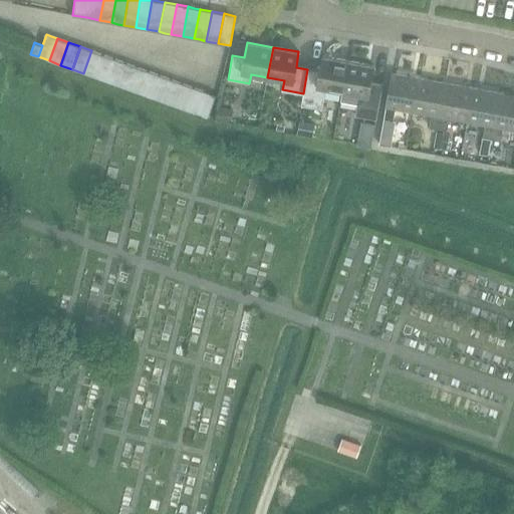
[(91,50),(83,73),(94,77),(102,54),(97,52),(91,50)]
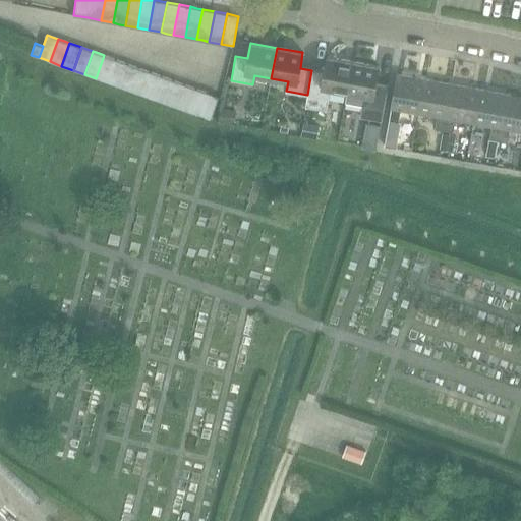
[(104,55),(96,78),(102,80),(107,82),(116,59),(110,57),(104,55)]
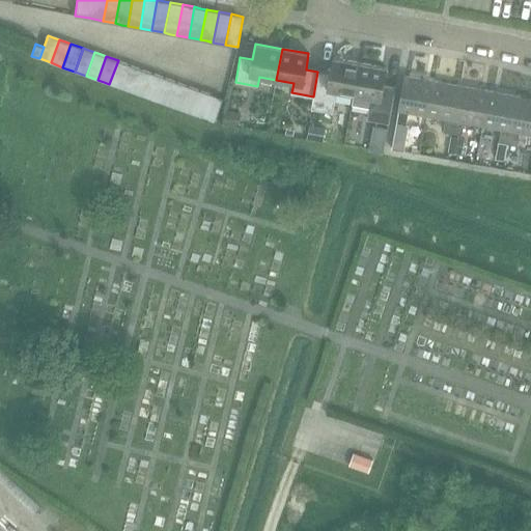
[(330,74),(317,72),(313,96),(311,110),(333,113),(337,91),(354,94),(360,62),(333,58),(330,74)]
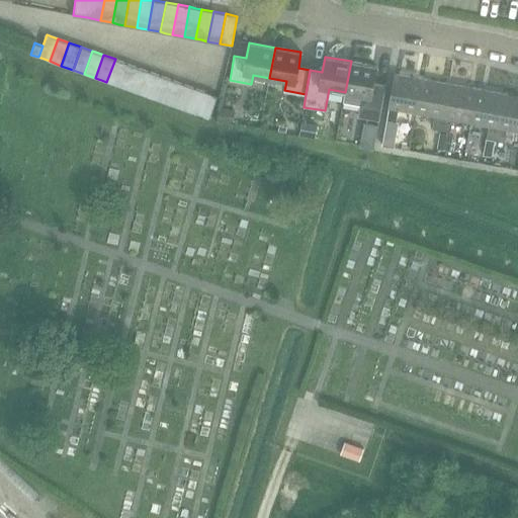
[(115,59),(106,82),(118,86),(126,63),(120,61),(115,59)]
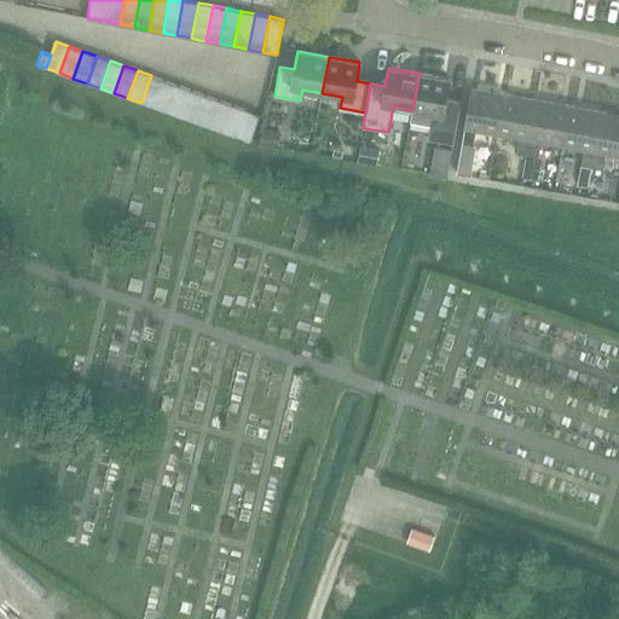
[(450,79),(420,73),(412,110),(433,114),(428,139),(452,144),(461,100),(446,98),(450,79)]
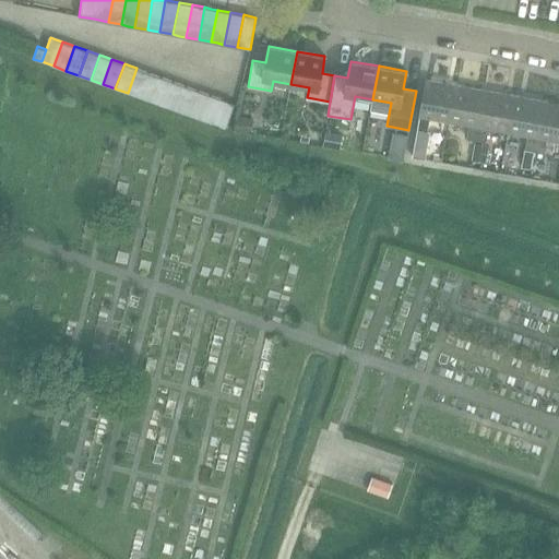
[(137,68),(128,93),(140,97),(149,72),(142,70),(137,68)]
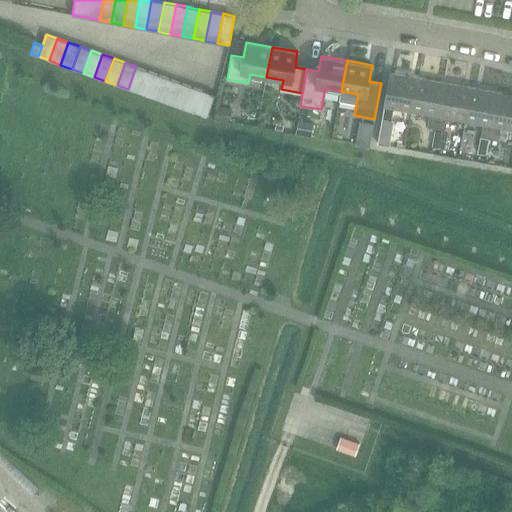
[(136,66),(128,89),(139,93),(147,70),(142,68),(136,66)]
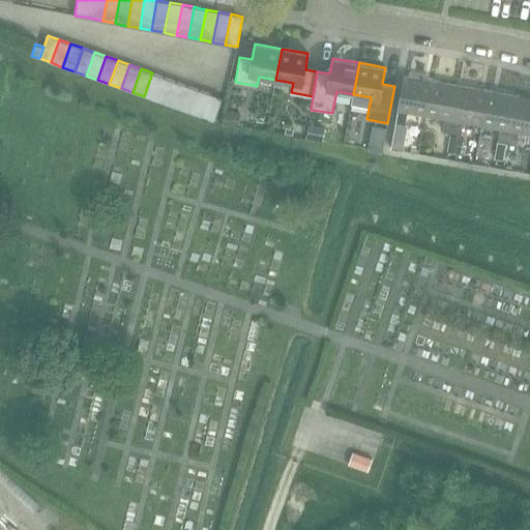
[(152,72),(144,96),(156,100),(165,77),(158,75),(152,72)]
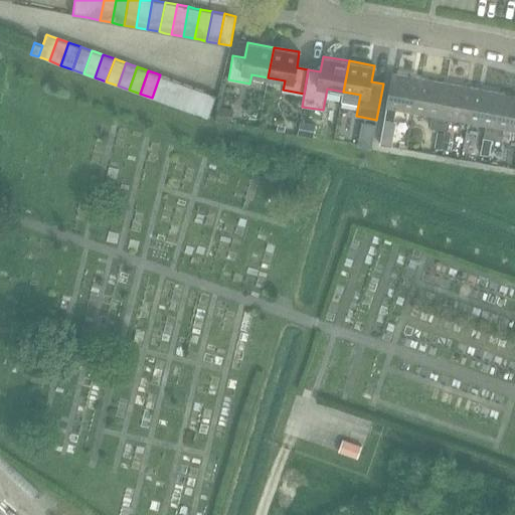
[(387,107),(384,119),(393,121),(395,109),(413,112),(420,78),(392,73),(386,107),(387,107)]
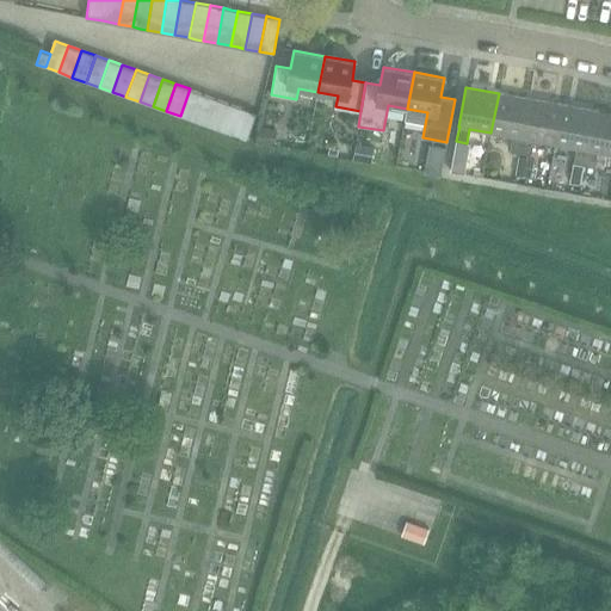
[(190,88),(180,116),(193,121),(203,93),(196,91),(190,88)]
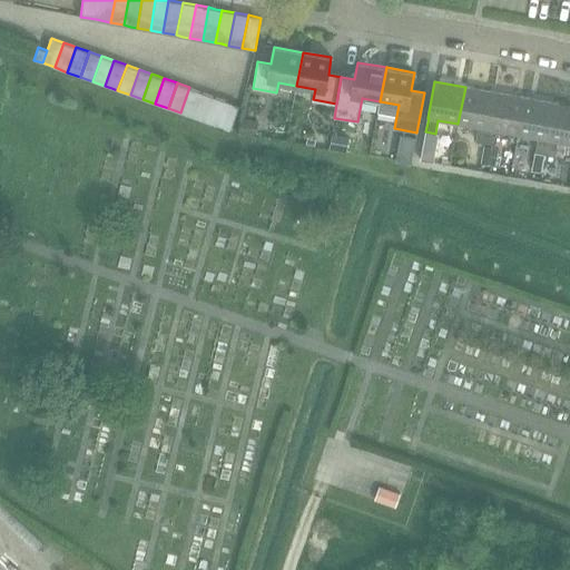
[(189,87),(180,112),(193,117),(202,92),(196,89),(189,87)]
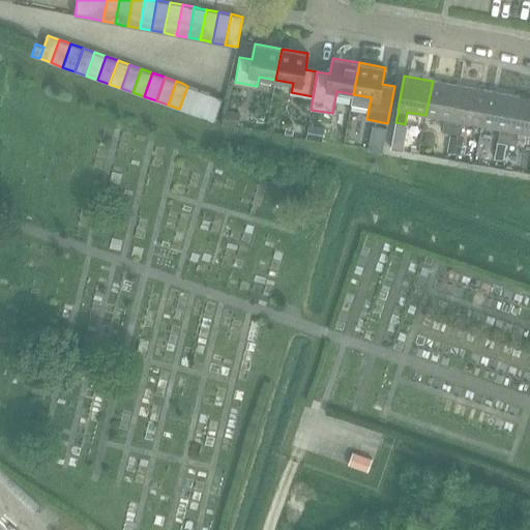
[(451,133),(460,86),(433,81),(425,115),(444,118),(442,131),(451,133)]
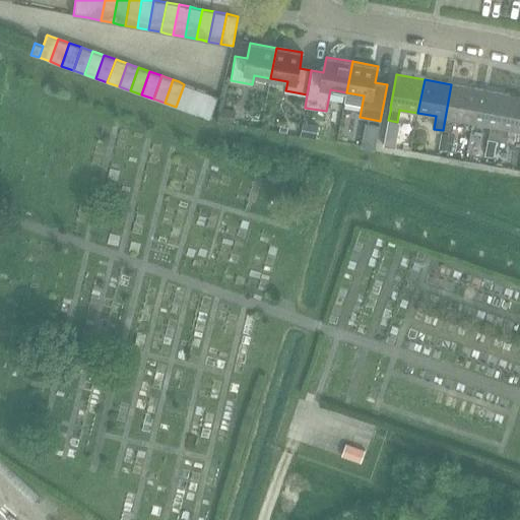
[(184,84),(176,107),(187,112),(196,88),(190,86),(184,84)]
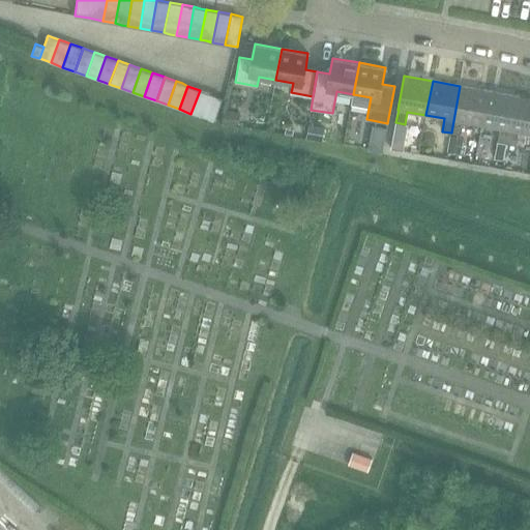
[(481,125),(488,91),(460,86),(451,133),(461,135),(463,122),(481,125)]
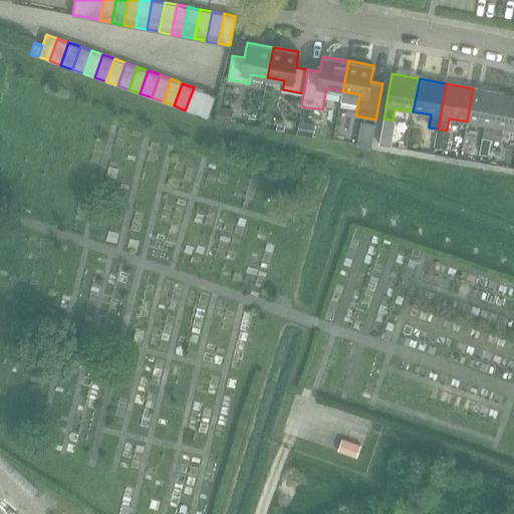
[(194,87),(185,110),(208,118),(212,106),(216,95),(194,87)]
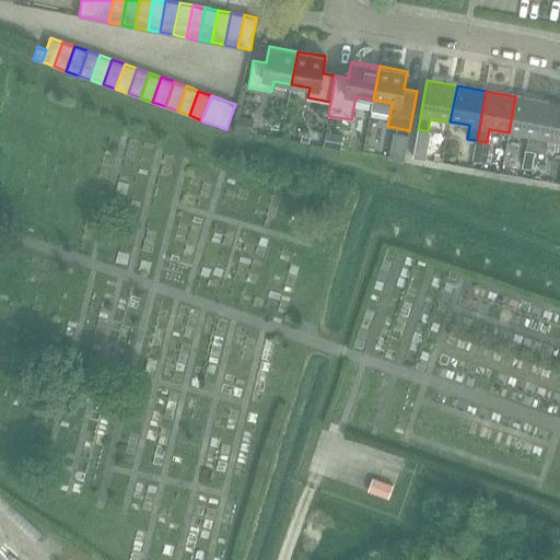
[(535,151),(545,102),(515,96),(509,132),(528,136),(526,150),(535,151)]
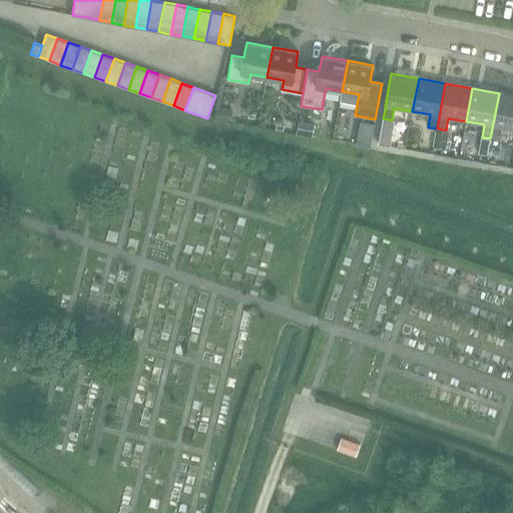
[(512,129),(512,95),(499,93),(490,138),(499,140),(502,127),(512,129)]
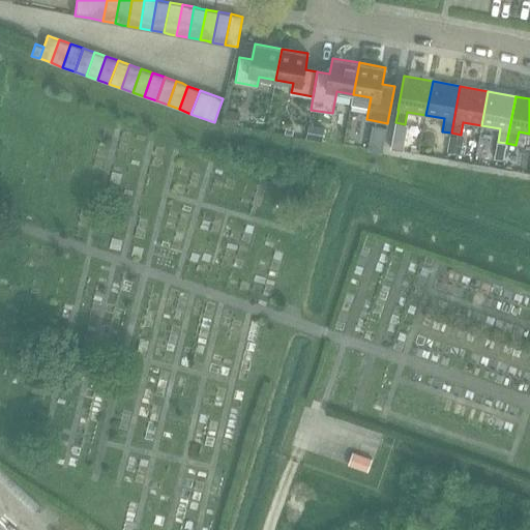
[(395,124),(391,148),(404,151),(408,126),(395,124)]
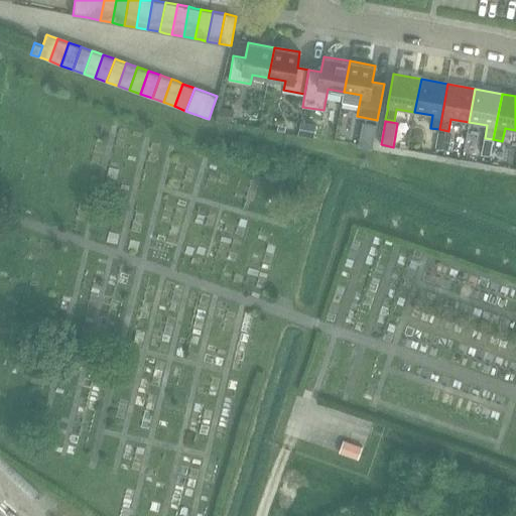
[(339,453),(358,459),(362,447),(343,440),(339,453)]
